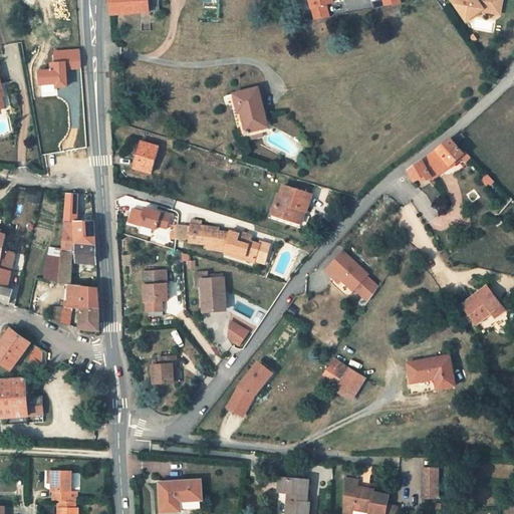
[(113,0),(114,14),(149,12),(148,0),(113,0)]
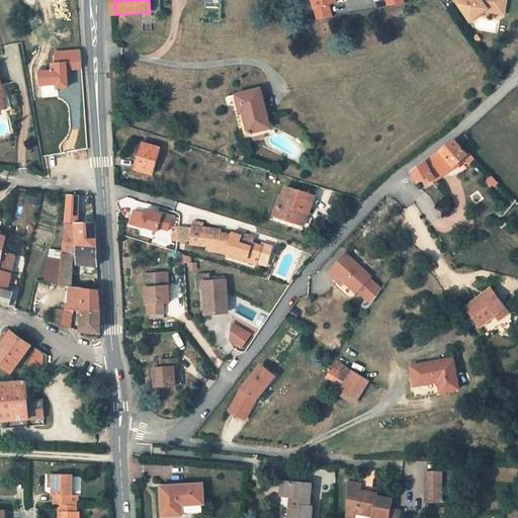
[(149,0),(150,12),(160,11),(159,0),(149,0)]
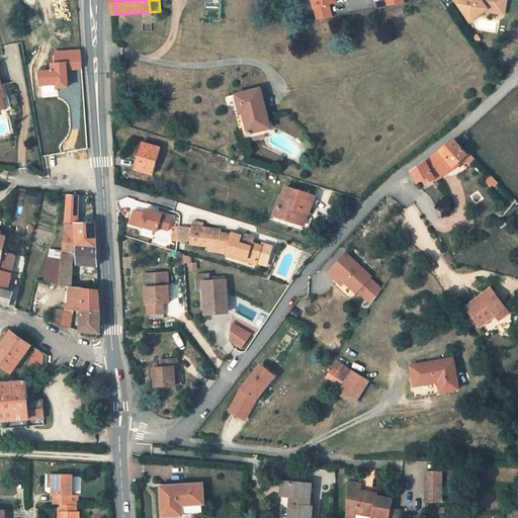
[(333,0),(310,0),(316,20),(331,17),(328,6),(335,4),(333,0)]
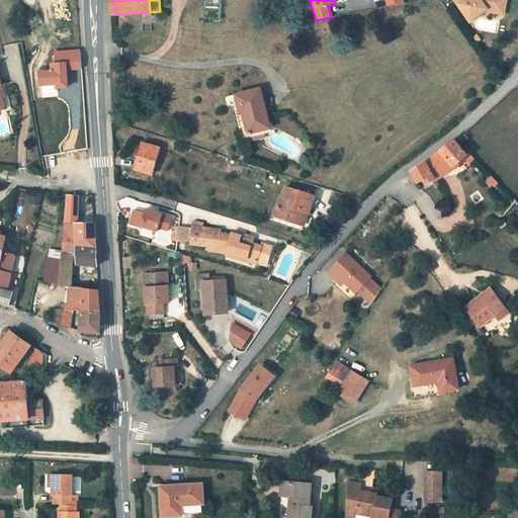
[(454,0),(469,21),(486,9),(495,11),(497,0),(454,0)]
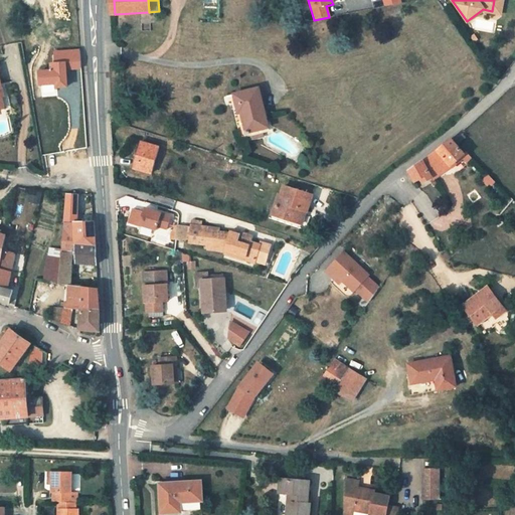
[(504,0),(494,0),(492,11),(502,12),(504,0)]
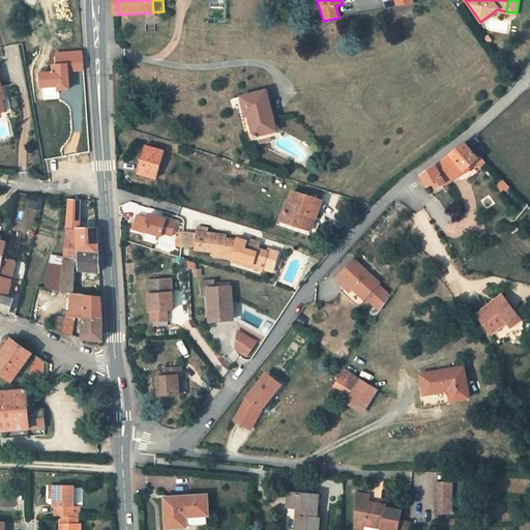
[(40,87),(57,86),(57,89),(67,89),(66,70),(81,69),(80,52),(56,53),(57,65),(52,65),(52,72),(39,74),(40,87)]
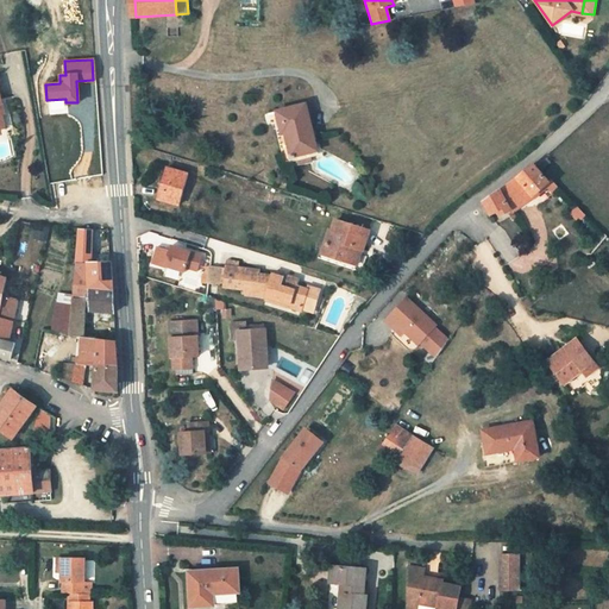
[(303,105),(276,112),(288,158),(315,151),(303,105)]
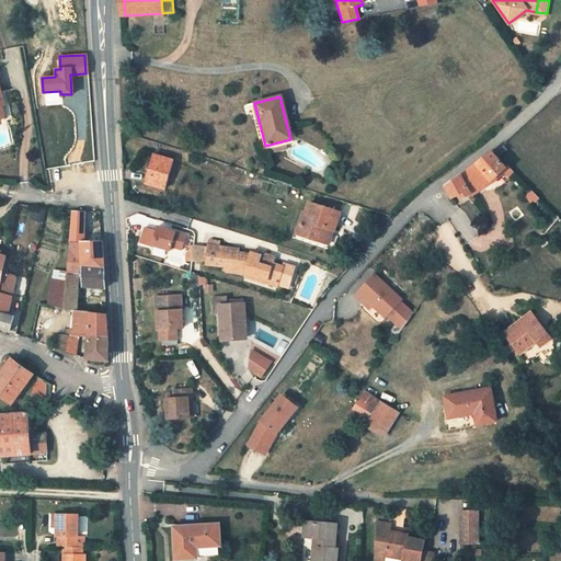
[(507,149),(503,146),(496,151),(500,156),(507,149)]
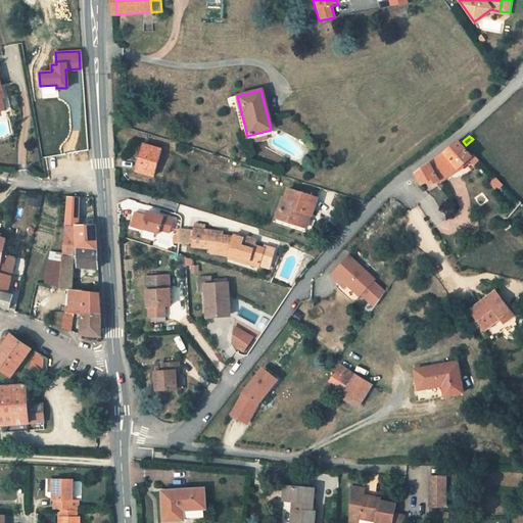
[(452,145),(442,152),(459,168),(459,169),(469,158),(474,163),(478,158),(473,153),(471,155),(457,141),(452,145)]
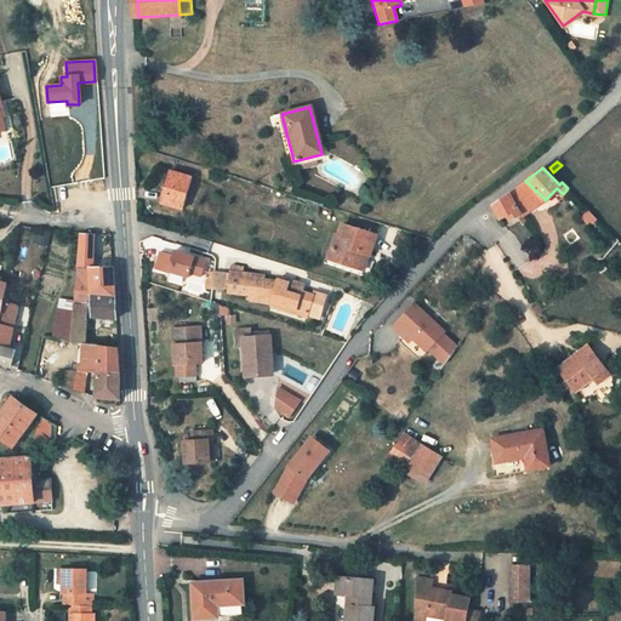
[(169,172),(165,172),(161,189),(164,191),(161,203),(183,209),(192,175),(170,169),(169,172)]
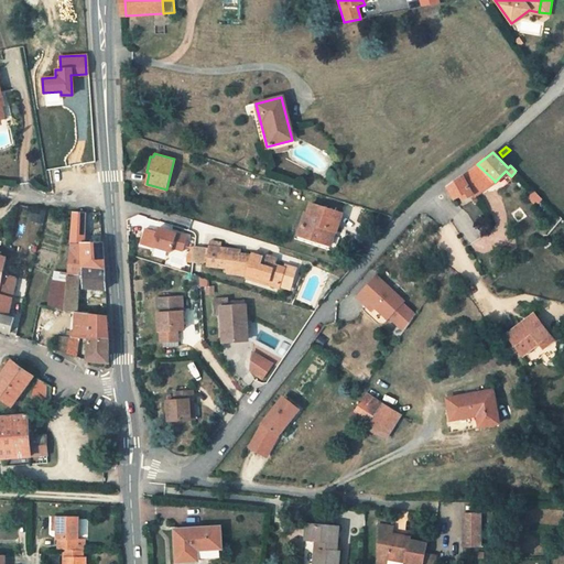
[(474,196),(495,181),(477,164),(475,166),(464,176),(447,187),(455,199),(461,196),(464,201),(472,195),(474,196)]
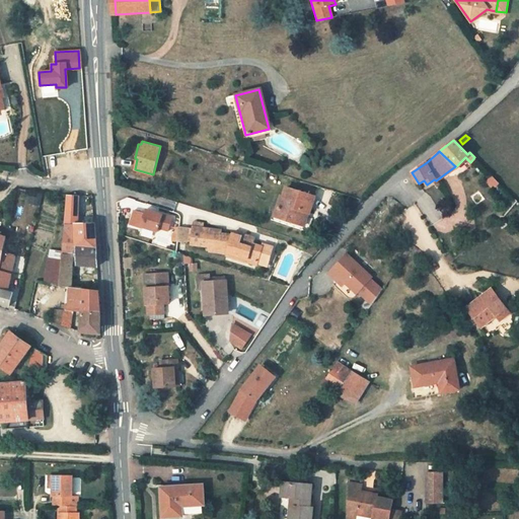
[(489,184),(491,182),(494,186),(498,181),(491,174),(486,180),(489,184)]
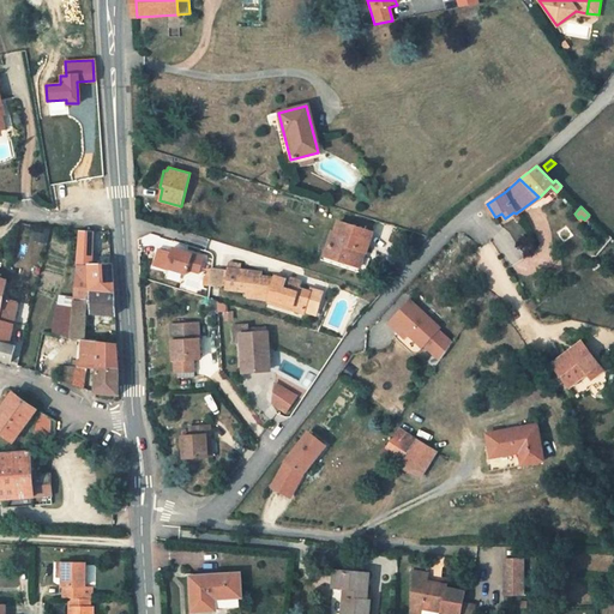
[(330,229),(326,242),(333,246),(331,256),(355,264),(359,250),(363,251),(369,232),(337,222),(335,230),(330,229)]
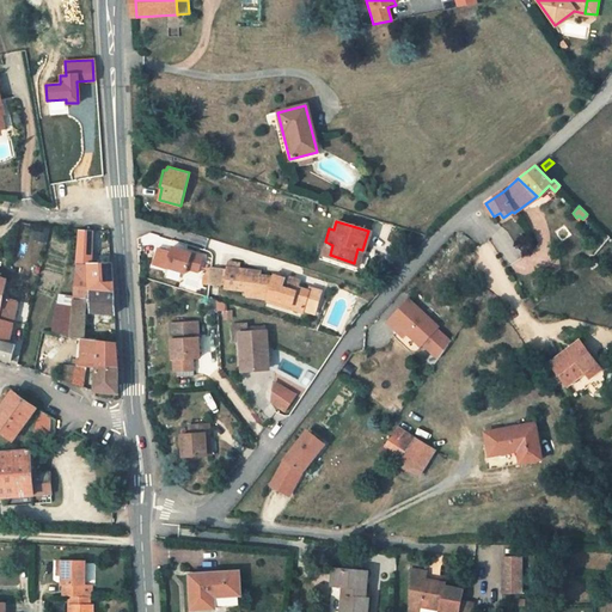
[(91,287),(92,293),(114,293),(112,287),(111,264),(93,264),(93,231),(79,231),(75,287),(91,287)]
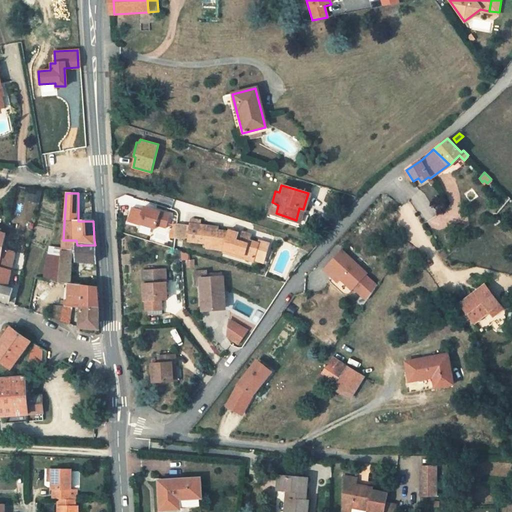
[(276,213),(278,205),(272,202),(269,211),(276,213)]
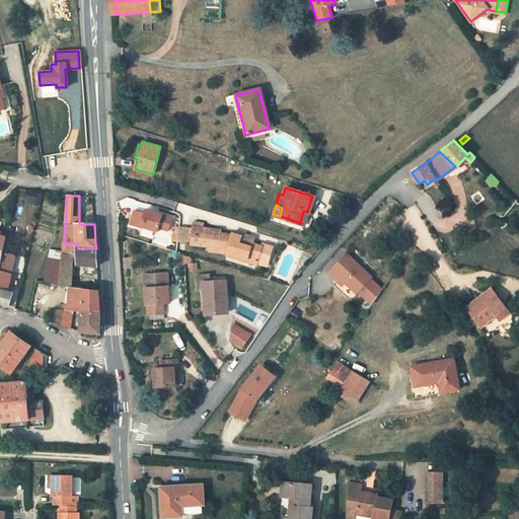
[(145,213),(135,211),(131,225),(141,228),(142,227),(158,232),(159,228),(168,231),(172,218),(146,210),(145,213)]
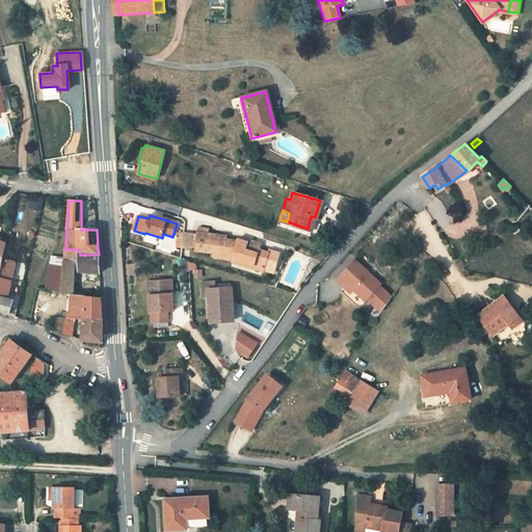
[(315,217),(311,216),(308,229),(310,230),(309,231),(314,233),(317,219),(315,219),(315,217)]
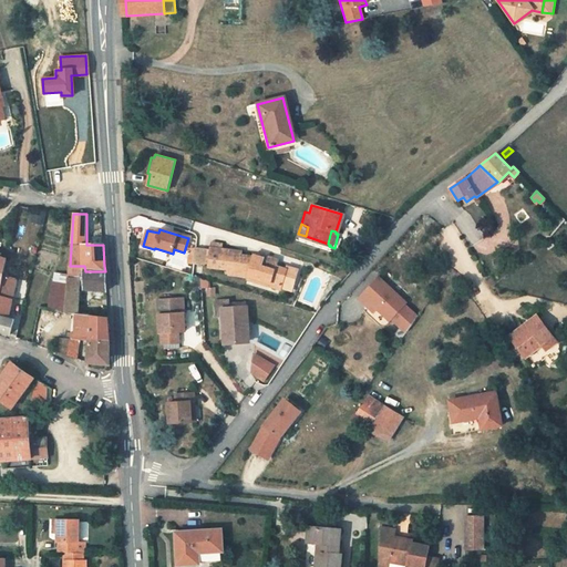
[(212,248),(196,247),(195,263),(209,265),(209,267),(228,270),(228,274),(246,276),(253,255),(241,254),(243,250),(212,246),(212,248)]
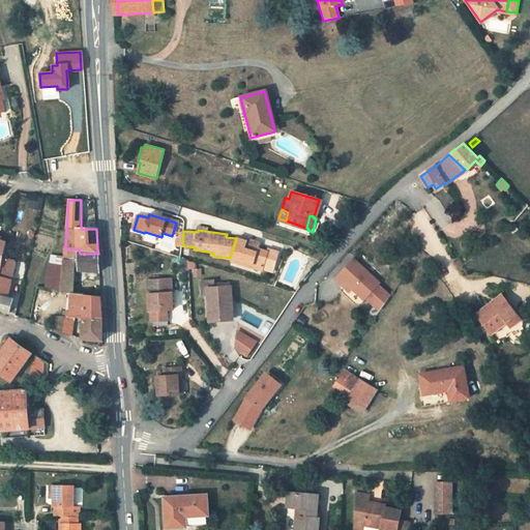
[(236,236),(236,238),(230,258),(232,258),(231,261),(252,267),(254,260),(263,263),(267,249),(260,247),(258,251),(243,246),(245,238),(236,236)]
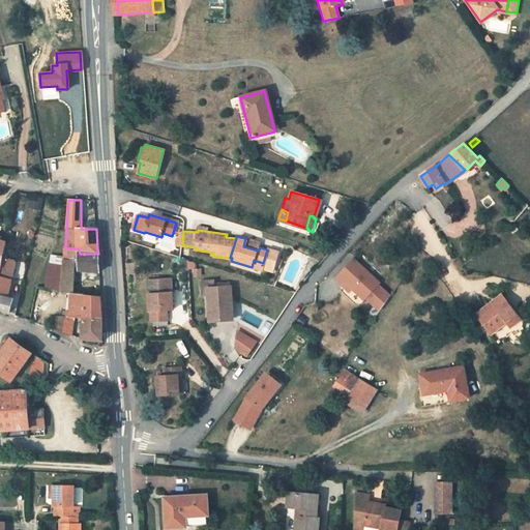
[(260,243),(245,238),(243,246),(258,251),(260,243)]
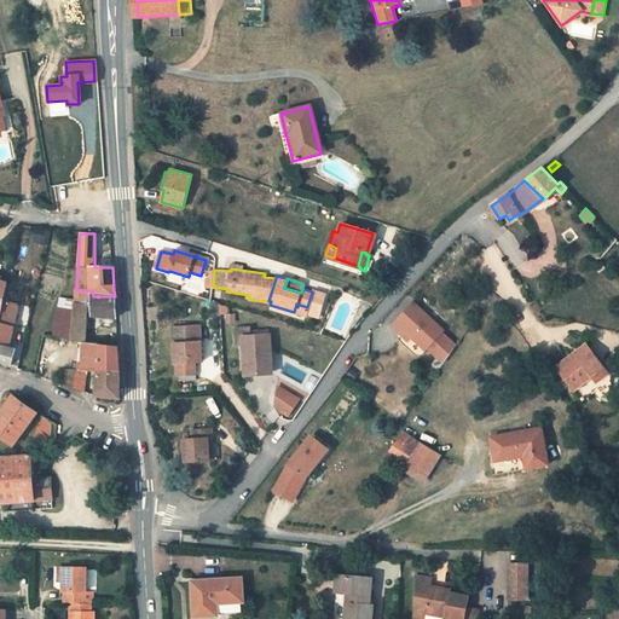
[(296,304),(294,312),(305,316),(319,320),(328,293),(313,288),(312,291),(307,307),(296,304)]
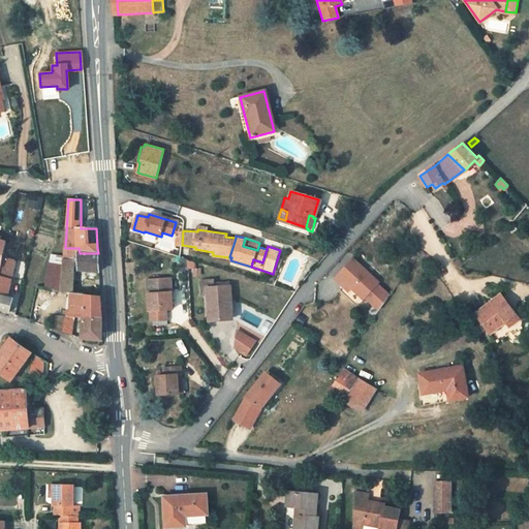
[(79,248),(65,248),(64,248),(63,268),(62,291),(72,292),(73,265),(79,265),(79,270),(99,271),(98,253),(80,253),(79,248)]
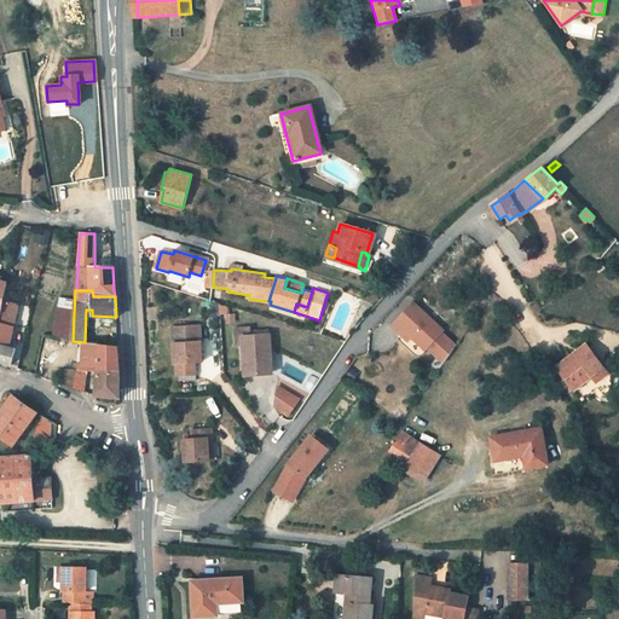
[(0,310),(0,323),(12,327),(16,304),(3,300),(0,310)]
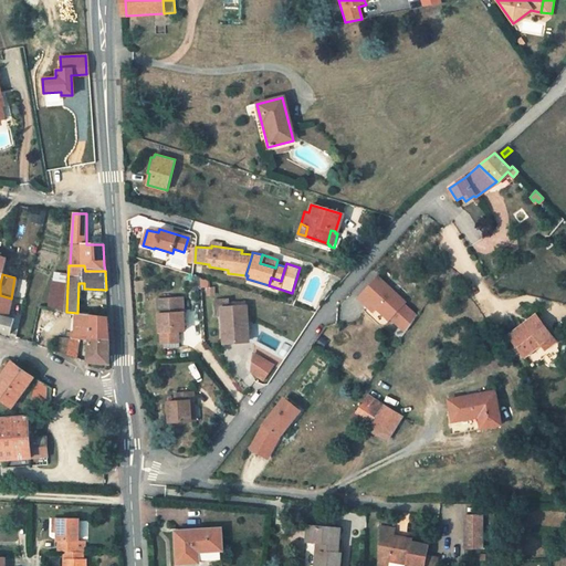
[(378,279),(359,301),(366,306),(369,303),(378,312),(389,322),(391,320),(405,305),(406,303),(378,279)]
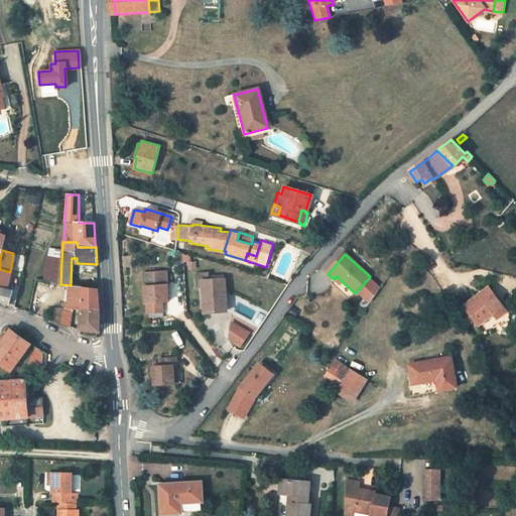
[(0,269),(0,300),(9,304),(11,296),(6,294),(10,272),(0,269)]
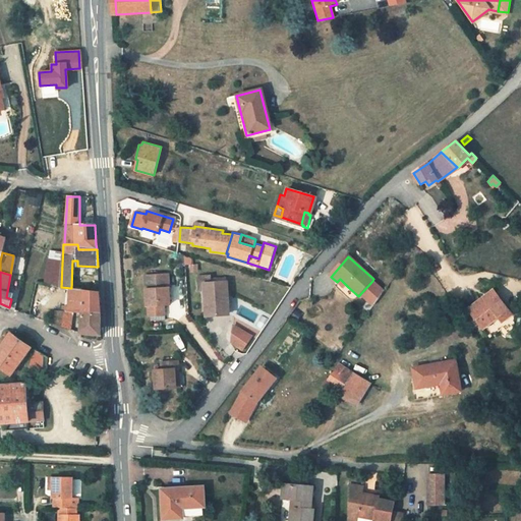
[(167,276),(143,278),(148,315),(149,317),(151,317),(152,322),(163,322),(165,319),(164,305),(170,305),(167,276)]
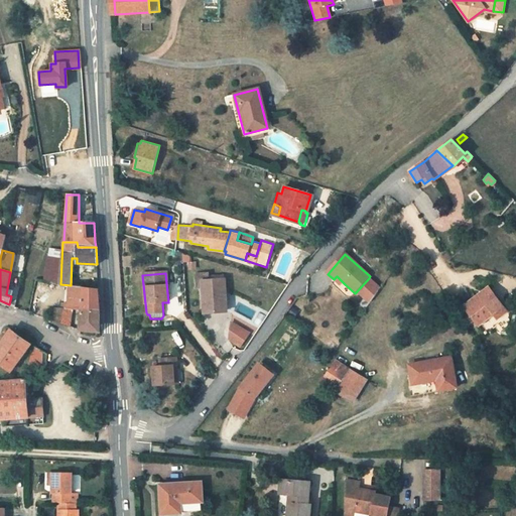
[(209,274),(202,275),(203,289),(204,314),(223,313),(222,298),(226,298),(225,281),(223,281),(209,282),(209,279),(209,274)]
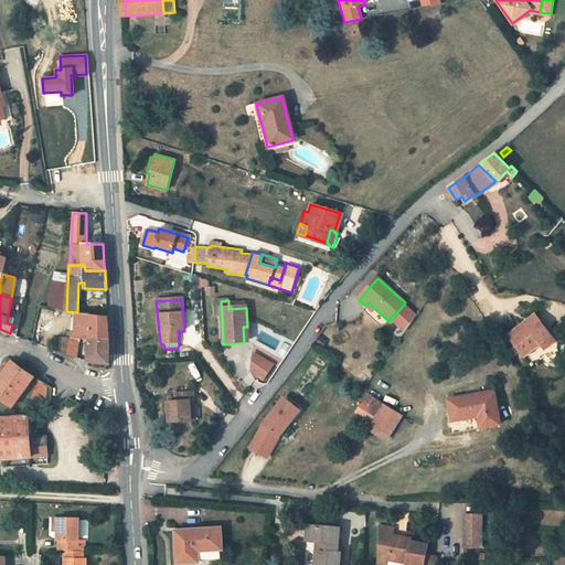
[(369,302),(365,306),(374,315),(377,311),(369,302)]
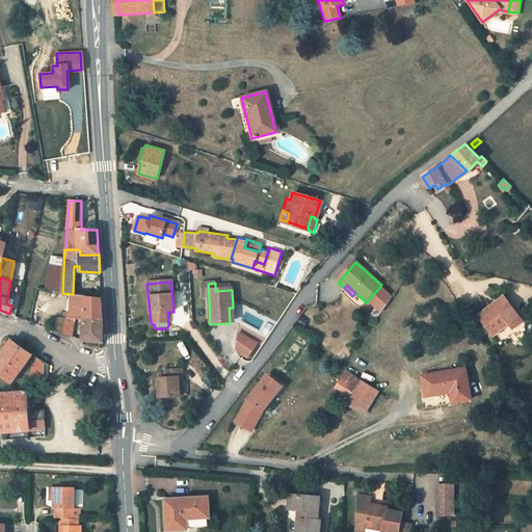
[(392,297),(380,287),(368,300),(381,312),(392,297)]
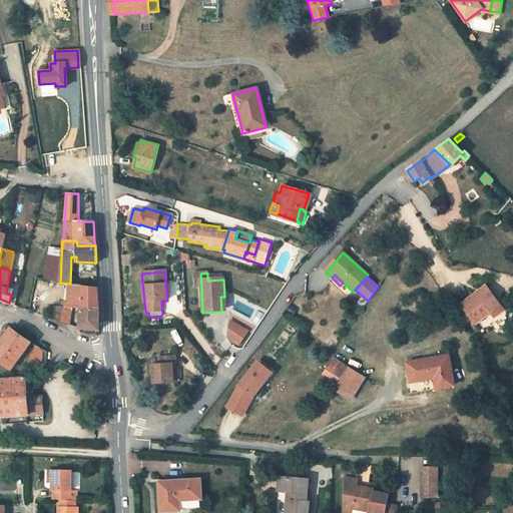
[(81,285),(65,284),(64,302),(60,302),(59,306),(62,307),(71,309),(80,310),(81,285)]
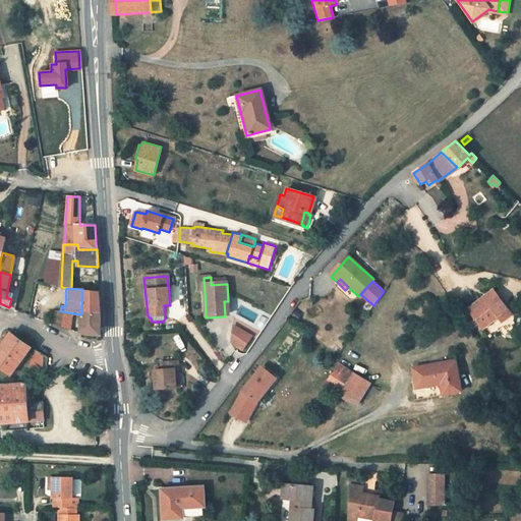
[(99,291),(82,289),(81,314),(101,313),(100,302),(99,291)]
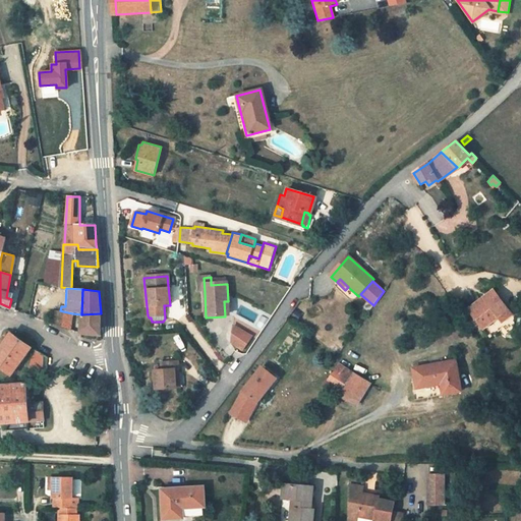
[(494,290),(469,310),(481,326),(497,314),(499,317),(502,322),(512,314),(494,290)]
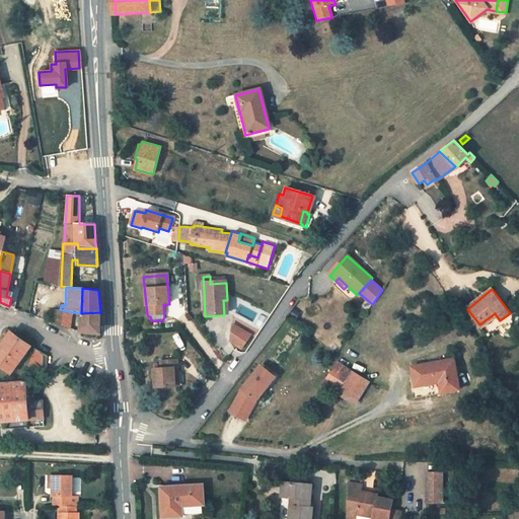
[(52,322),(60,325),(63,310),(60,309),(55,308),(52,322)]
